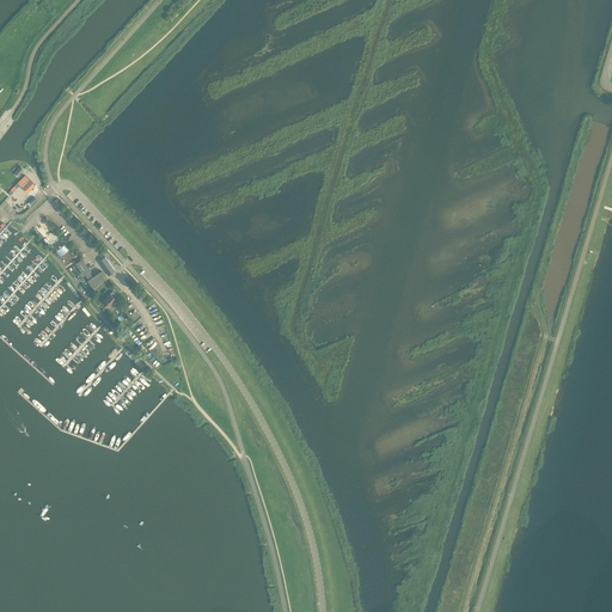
[(20,166),(14,173),(18,176),(24,170),(20,166)]
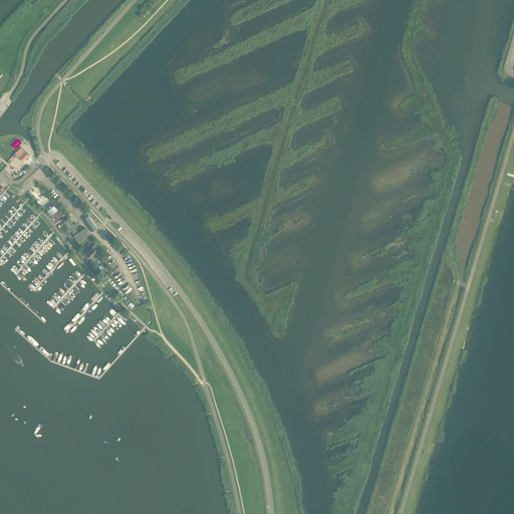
[(21,147),(14,154),(23,162),(29,156),(21,147)]
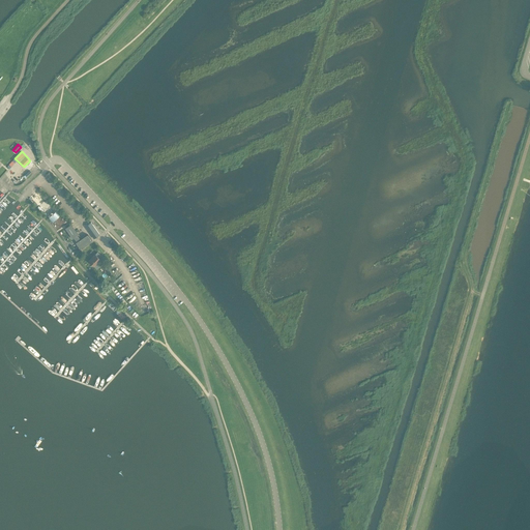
[(99,234),(90,223),(85,227),(94,239),(99,234)]
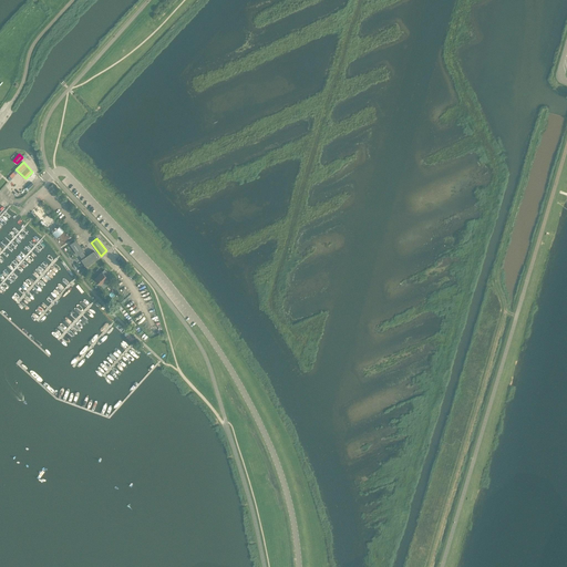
[(75,253),(82,248),(75,239),(70,244),(75,253)]
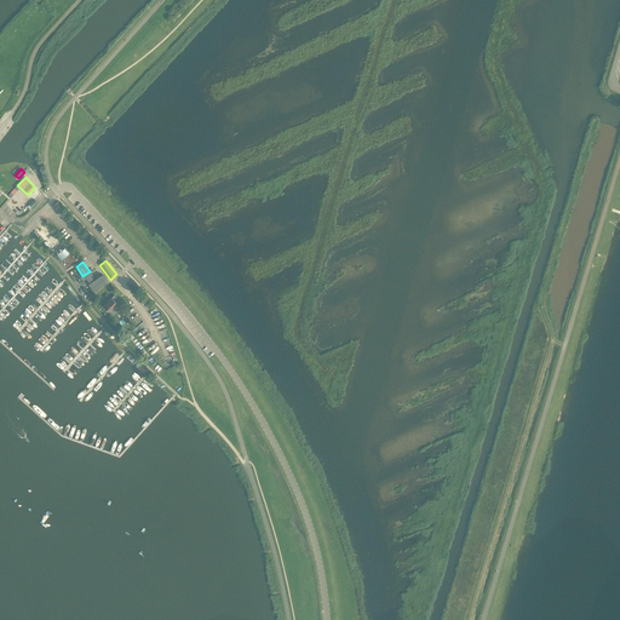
[(93,280),(91,275),(92,275),(90,271),(82,276),(85,279),(86,279),(90,283),(89,283),(95,292),(108,282),(102,274),(93,280)]
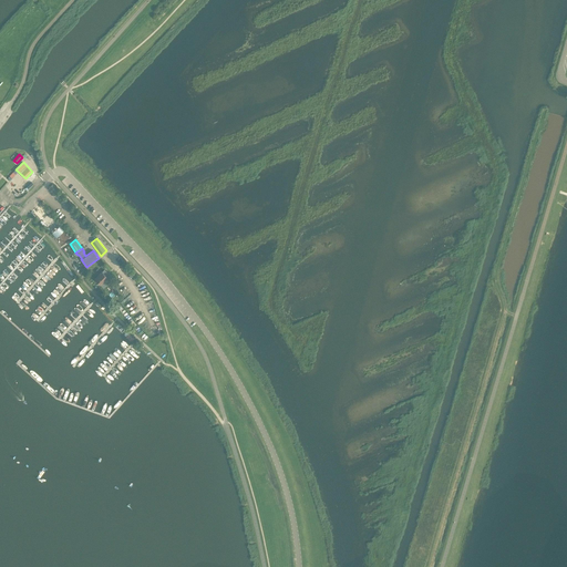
[(107,277),(110,275),(106,271),(104,274),(102,271),(95,279),(101,285),(107,277)]
